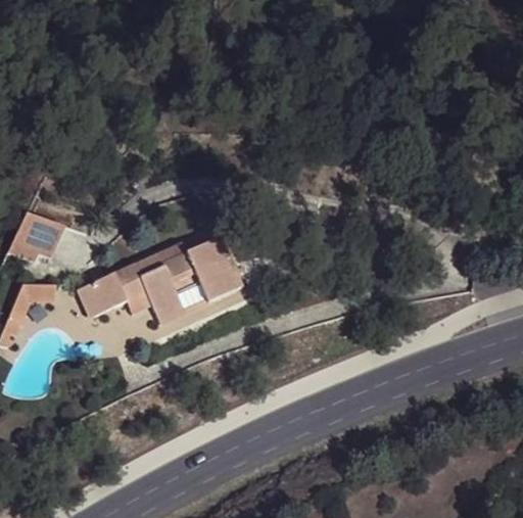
[(7,250),(34,260),(37,251),(49,255),(64,224),(27,212),(7,250)]
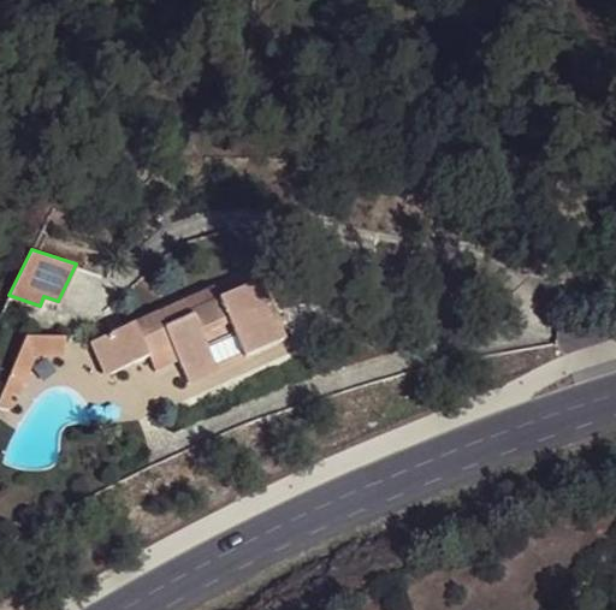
[(93,338),(107,372),(148,353),(171,343),(178,359),(188,380),(278,341),(252,282),(219,296),(191,308),(193,312),(166,324),(159,309),(93,338)]
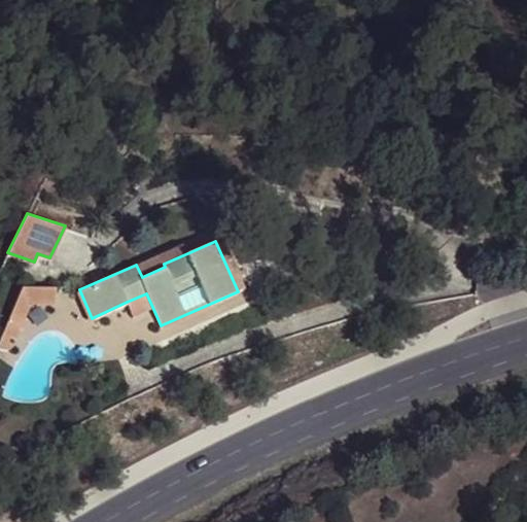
[(136,265),(142,277),(165,267),(164,264),(187,253),(182,243),(136,265)]
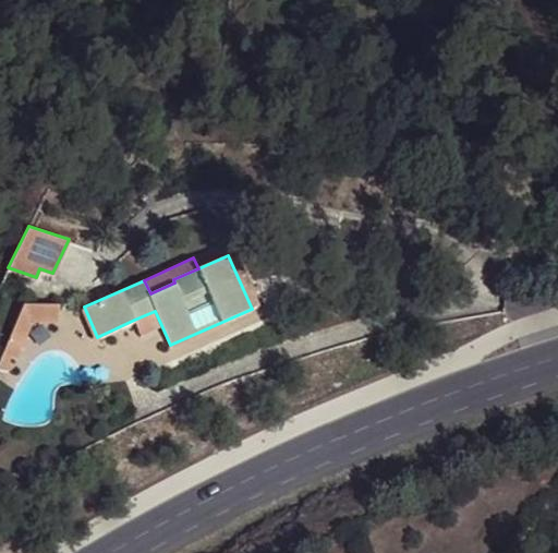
[(23,302),(0,357),(0,367),(5,369),(9,368),(14,362),(9,359),(10,353),(16,357),(32,320),(58,320),(59,302),(23,302)]
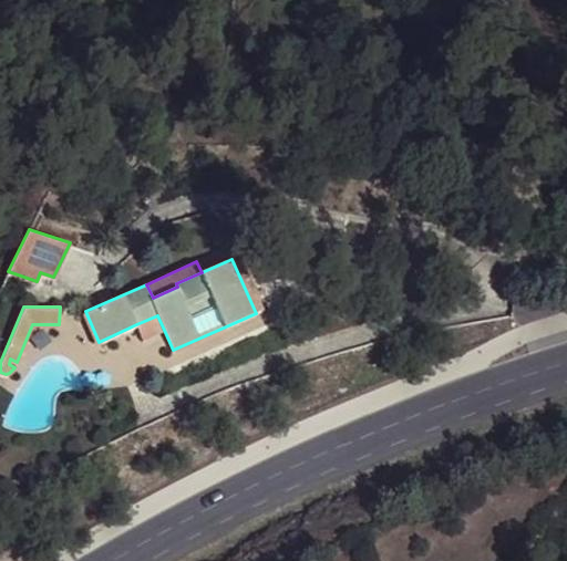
[(164,330),(157,315),(136,324),(143,339),(164,330)]
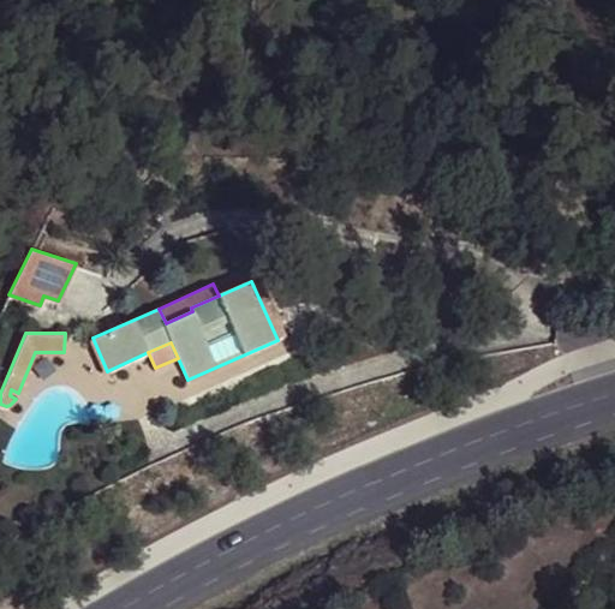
All buildings are outlined.
